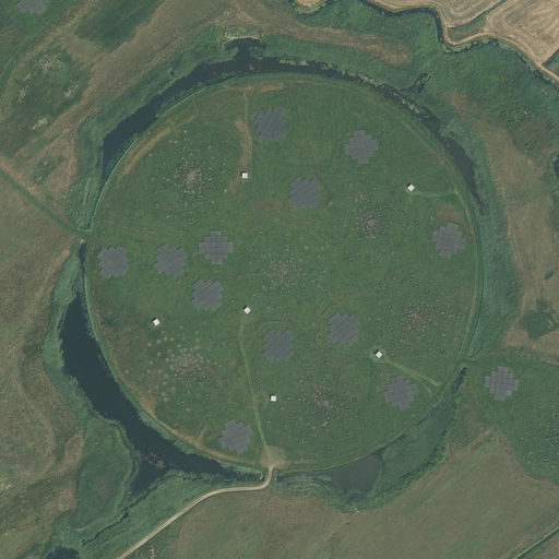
[(19,0),(20,1),(15,4),(22,13),(27,10),(31,14),(35,11),(38,15),(47,9),(44,4),(48,1),(47,0),(19,0)]
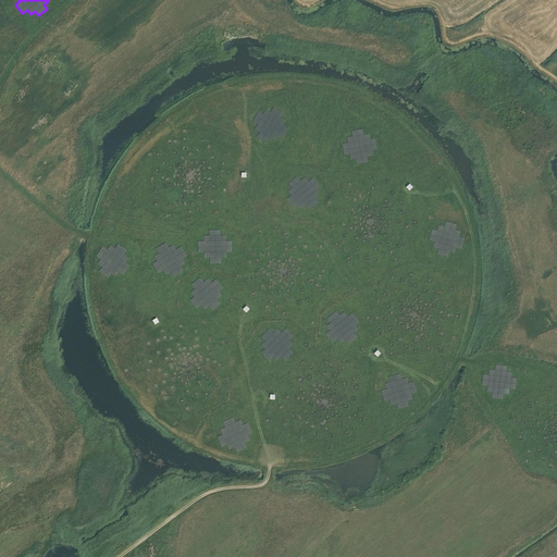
[(271,112),(265,109),(263,114),(258,111),(252,121),(258,124),(255,128),(260,132),(257,136),(267,141),(270,137),(274,139),(277,135),(282,137),(287,127),(283,125),(285,120),(281,118),(283,112),(273,107),(271,112)]
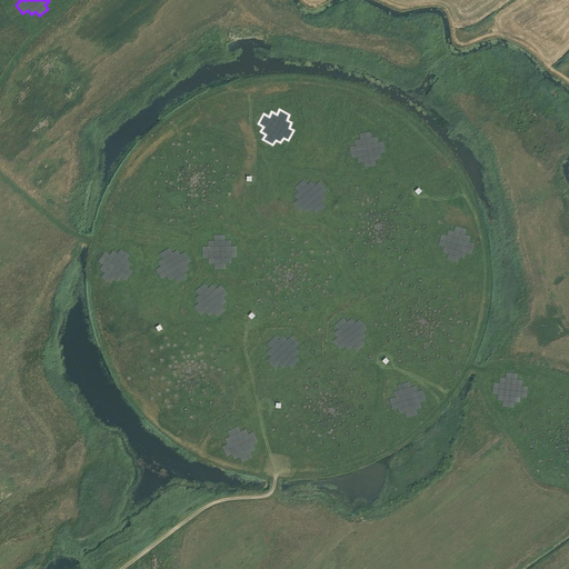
[(356,146),(350,147),(351,158),(357,157),(358,162),(363,161),(365,167),(376,166),(375,160),(380,159),(380,153),(386,152),(383,141),(378,142),(377,137),(371,137),(370,131),(359,133),(360,139),(355,140),(356,146)]
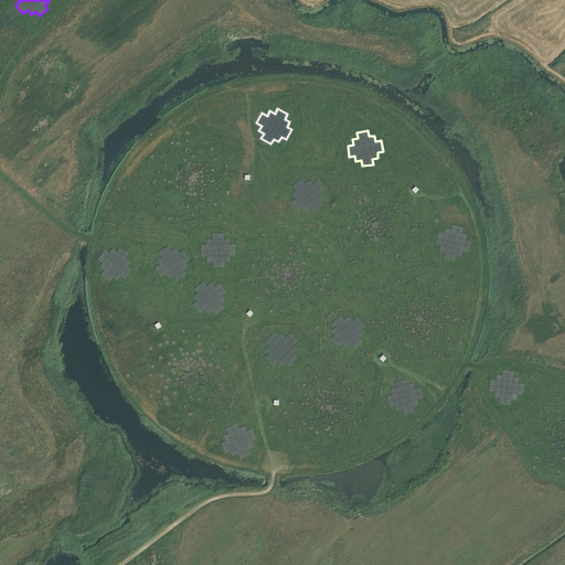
[(296,190),(291,193),(295,198),(290,202),(298,211),(302,206),(306,211),(310,208),(313,212),(322,205),(319,201),(323,196),(320,192),(324,189),(317,180),(312,183),(309,179),(305,183),(301,179),(292,185),(296,190)]
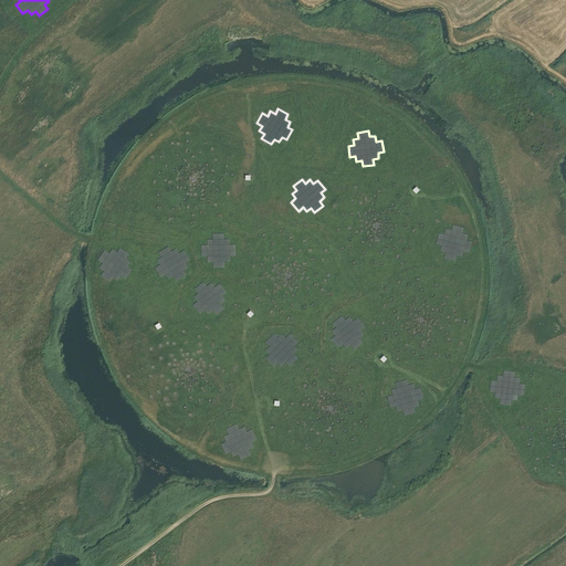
[(444,234),(439,233),(436,244),(441,245),(440,251),(446,252),(444,258),(456,261),(457,255),(462,257),(463,251),(469,252),(472,241),(467,240),(468,234),(462,233),(464,228),(453,224),(451,230),(446,229),(444,234)]
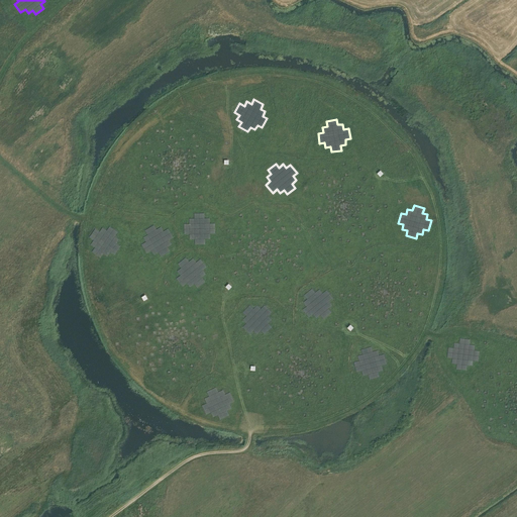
[(189,224),(184,224),(184,234),(189,234),(189,239),(194,239),(195,244),(205,244),(205,239),(210,239),(210,233),(215,233),(215,223),(210,223),(209,218),(204,218),(204,213),(194,213),(194,218),(189,218),(189,224)]
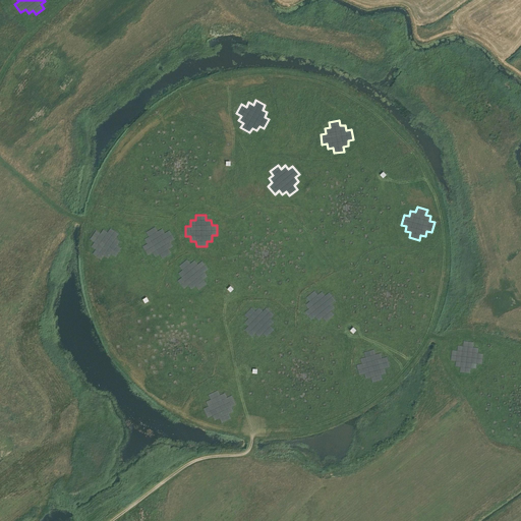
[(147,243),(142,246),(148,255),(152,252),(155,257),(160,254),(162,258),(171,253),(168,249),(173,246),(170,242),(174,239),(169,230),(165,233),(162,228),(158,231),(155,227),(146,232),(149,236),(143,239),(147,243)]
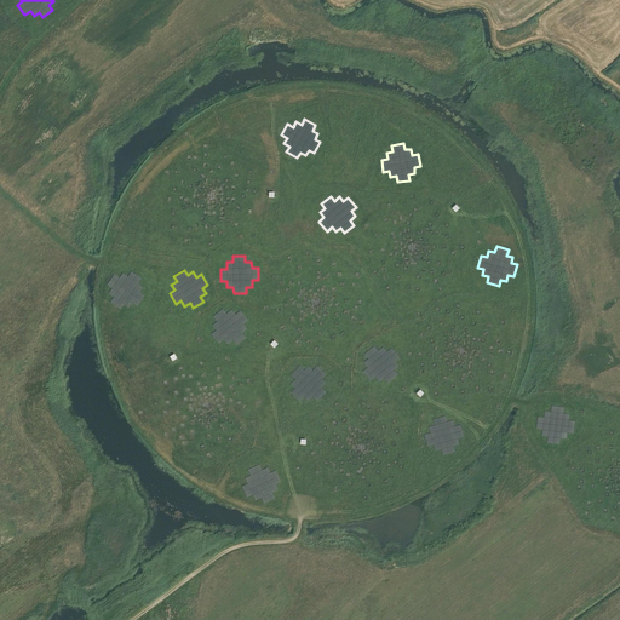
[(132,303),(137,306),(144,296),(139,292),(143,287),(138,283),(142,279),(131,271),(127,276),(122,273),(119,277),(114,274),(107,285),(112,288),(108,293),(113,297),(110,302),(120,309),(124,304),(128,308),(132,303)]
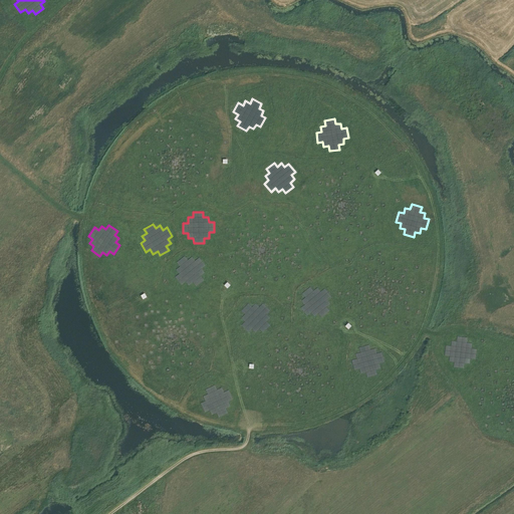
[(206,265),(199,257),(195,260),(192,256),(188,260),(185,256),(177,262),(180,266),(176,269),(179,273),(175,277),(182,285),(186,281),(189,285),(193,282),(196,286),(204,280),(201,276),(205,272),(202,268),(206,265)]
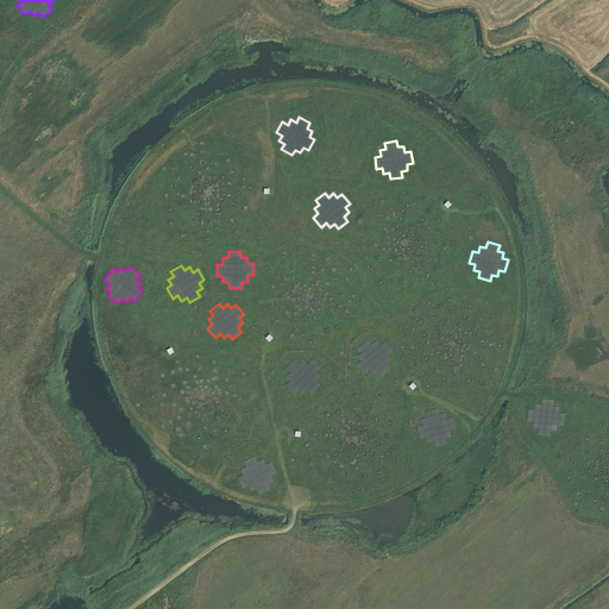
[(360,360),(356,365),(364,375),(369,370),(372,375),(377,371),(381,376),(390,368),(387,363),(391,359),(388,355),(393,351),(384,341),(380,345),(376,340),(371,345),(368,340),(358,347),(362,352),(357,356),(360,360)]
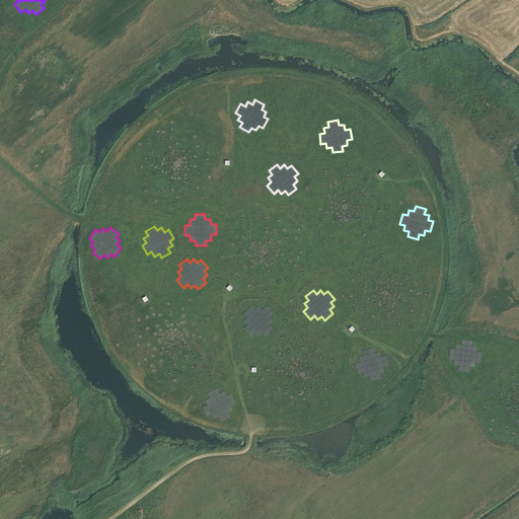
[(243,313),(247,317),(243,321),(247,324),(243,328),(250,336),(254,331),(258,336),(262,331),(266,336),(273,328),(270,324),(273,320),(270,317),(273,313),(266,306),(262,310),(258,306),(254,310),(250,306),(243,313)]
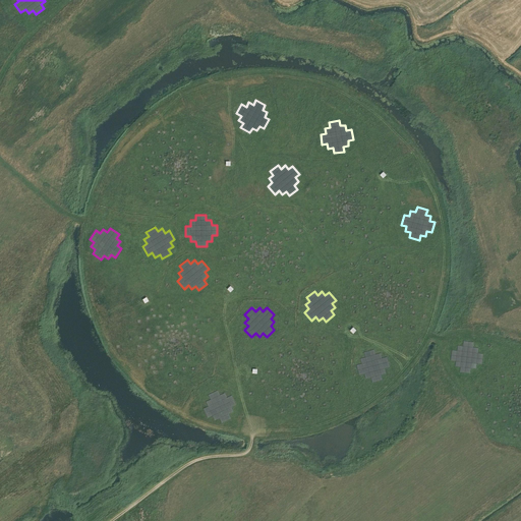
[(457,350),(452,350),(451,360),(456,361),(455,366),(460,366),(460,372),(470,373),(471,368),(476,368),(476,363),(481,364),(483,354),(478,353),(478,348),(473,347),(474,342),(463,341),(463,346),(458,345),(457,350)]
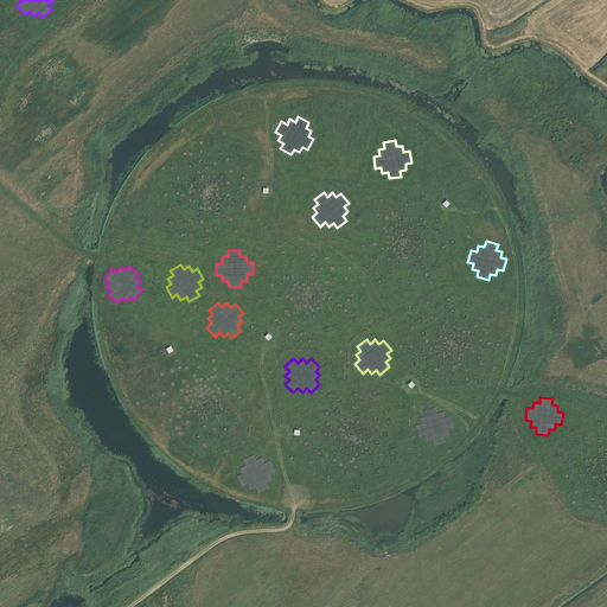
[(438,413),(436,407),(425,410),(426,416),(420,417),(421,423),(415,426),(419,438),(425,435),(426,441),(432,440),(434,446),(446,442),(443,436),(449,435),(448,429),(454,427),(451,415),(445,417),(443,411),(438,413)]
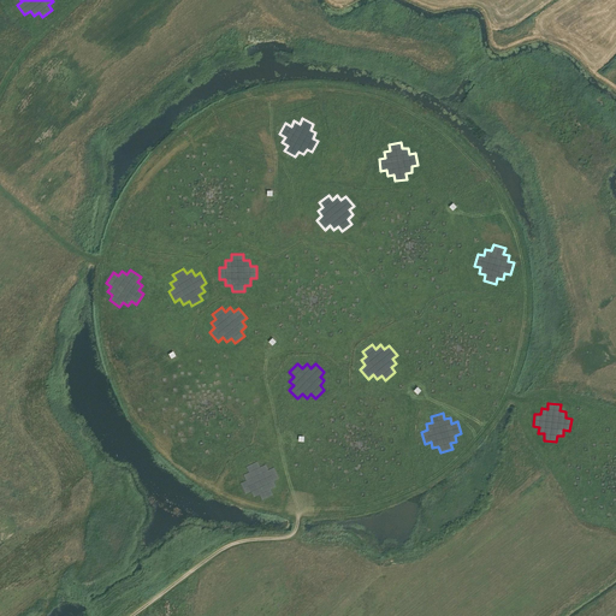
[(246,467),(249,472),(243,475),(246,480),(240,483),(246,495),(250,492),(254,497),(259,495),(262,501),(273,495),(271,490),(276,486),(273,481),(279,479),(273,467),(268,469),(266,465),(260,467),(258,461),(246,467)]
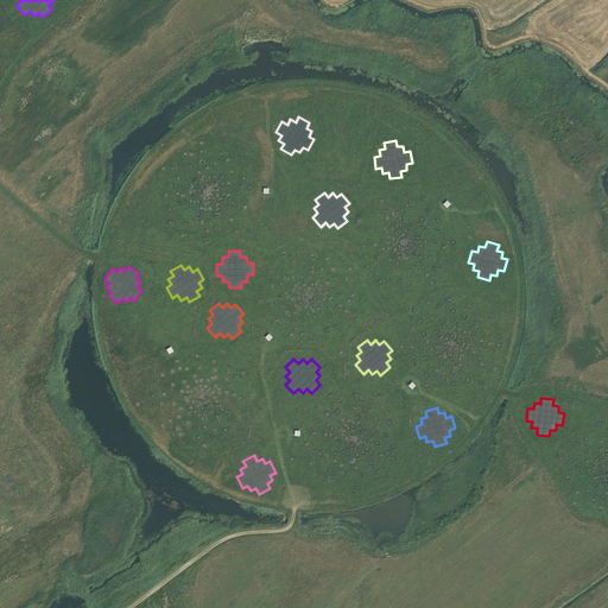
All buildings are outlined.
